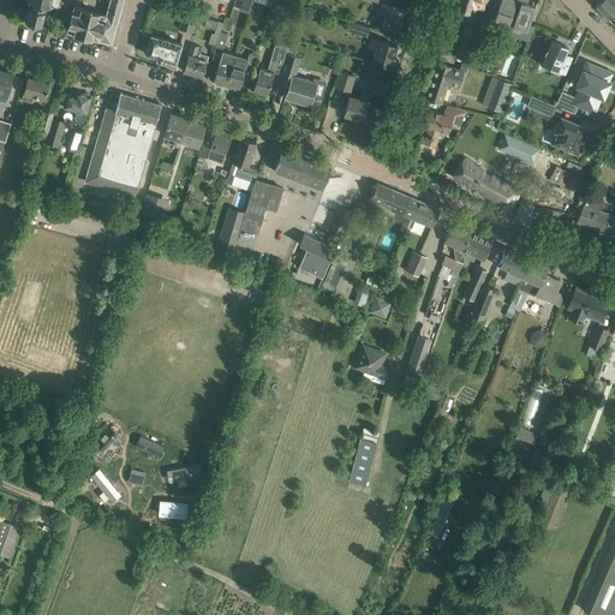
[(33,0),(31,5),(30,3),(28,4),(29,6),(29,9),(27,9),(24,10),(24,12),(25,15),(27,15),(25,18),(24,19),(25,21),(27,19),(40,23),(40,24),(42,24),(41,22),(45,10),(46,9),(45,7),(43,7),(45,1),(55,5),(55,6),(58,7),(58,5),(60,6),(61,4),(58,3),(59,0),(33,0)]
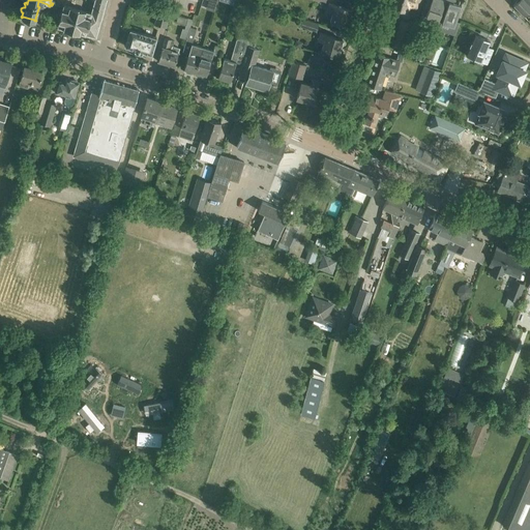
[(96,38),(107,0),(94,0),(91,12),(63,5),(58,27),(96,38)]
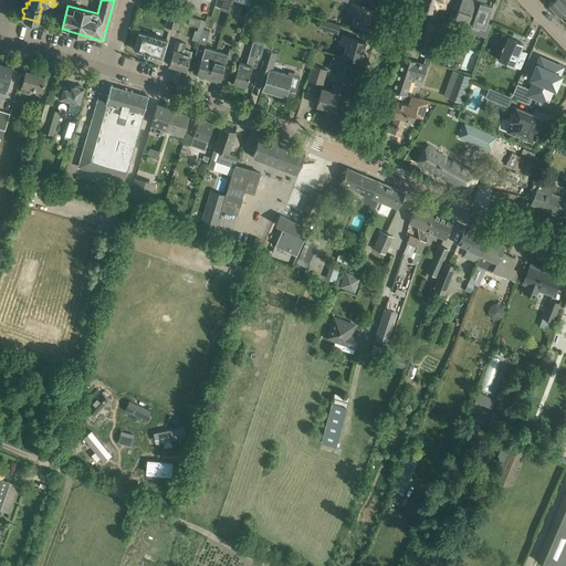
[(449,0),(420,0),(418,7),(435,12),(437,7),(447,10),(449,0)]
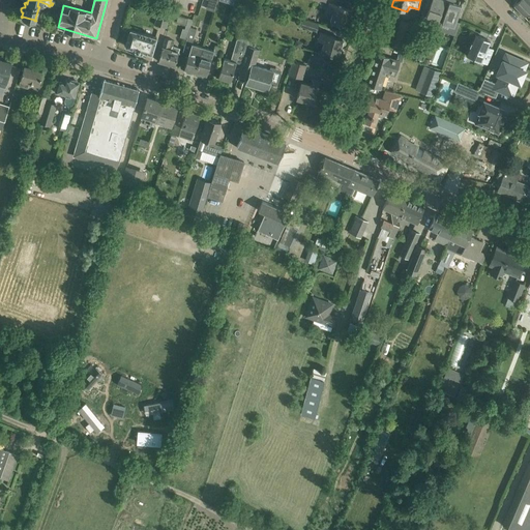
[(425,0),(421,16),(437,21),(444,0),(425,0)]
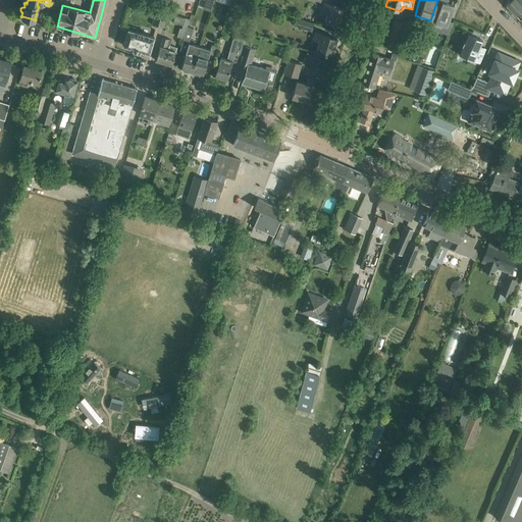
[(437,0),(430,20),(447,27),(449,20),(455,6),(446,3),(447,0),(437,0)]
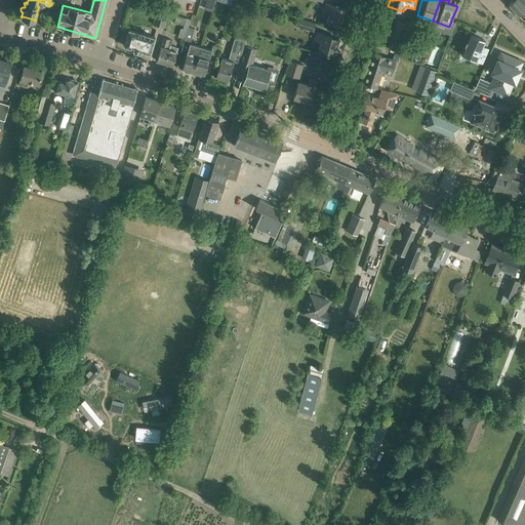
[(524,23),(524,5),(520,0),(512,0),(509,5),(524,23)]
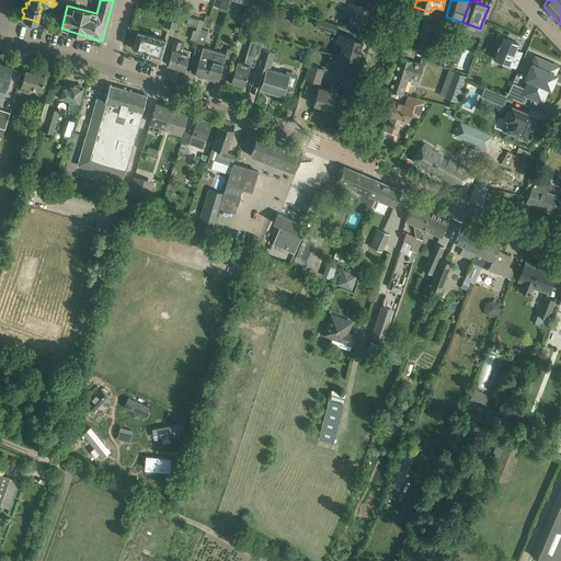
[(350,23),(356,25),(366,29),(371,10),(348,3),(346,11),(353,13),(350,23)]
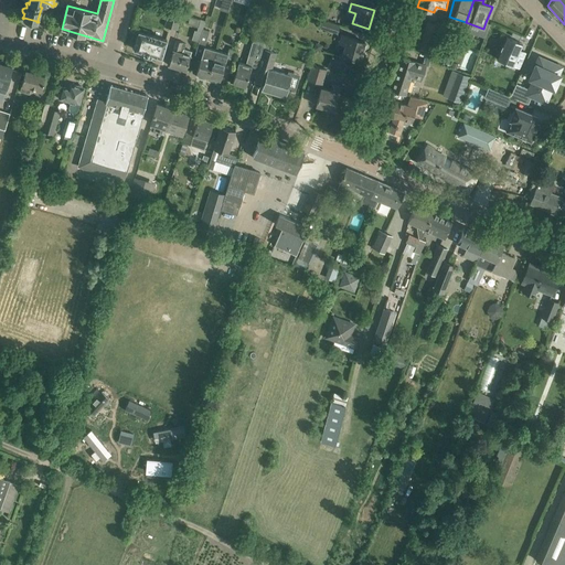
[(177,30),(181,13),(169,10),(164,27),(177,30)]
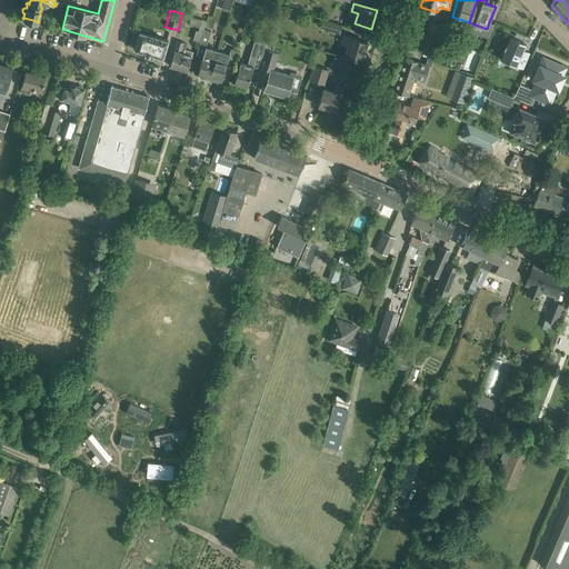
[(195,26),(199,19),(191,17),(189,23),(195,26)]
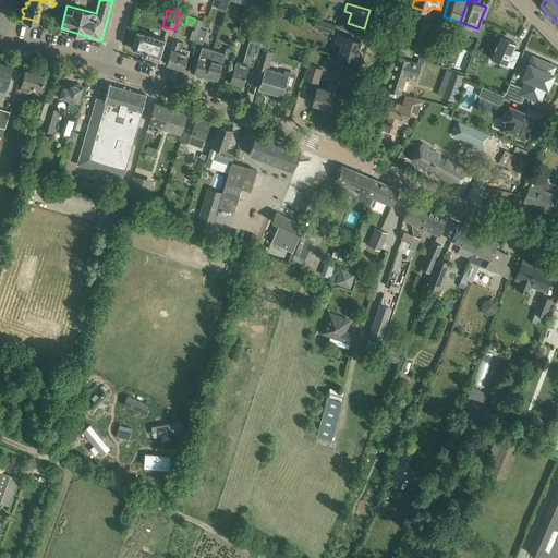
[(336,26),(319,21),(317,28),(334,34),(336,26)]
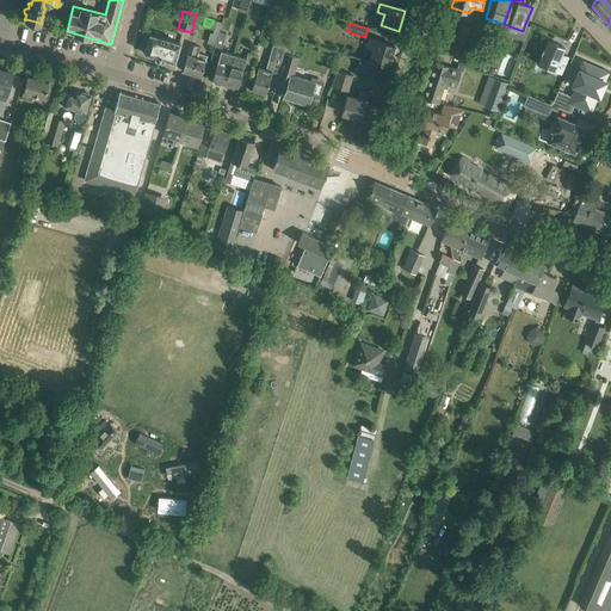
[(476,29),(461,24),(451,53),(467,57),(476,29)]
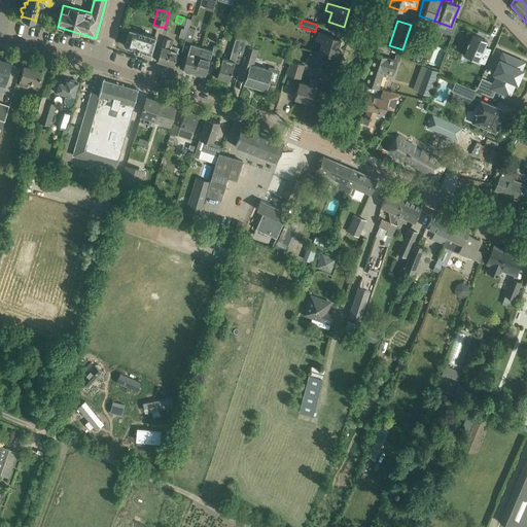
[(183,69),(184,69),(184,72),(190,74),(192,71),(194,72),(202,46),(196,45),(190,44),(195,29),(188,27),(188,28),(181,51),(187,54),(183,69)]
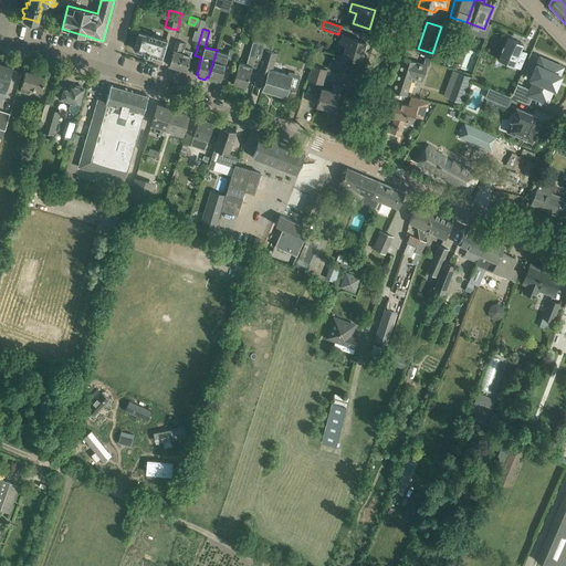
[(152,56),(152,54),(161,58),(167,40),(150,35),(152,32),(145,31),(144,33),(139,32),(134,49),(144,52),(143,53),(138,52),(136,56),(156,62),(157,58),(152,56)]
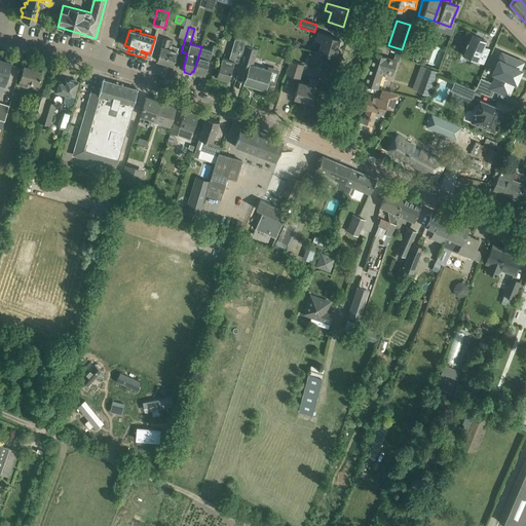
[(334,55),(339,39),(318,33),(315,40),(322,42),(318,51),(334,55)]
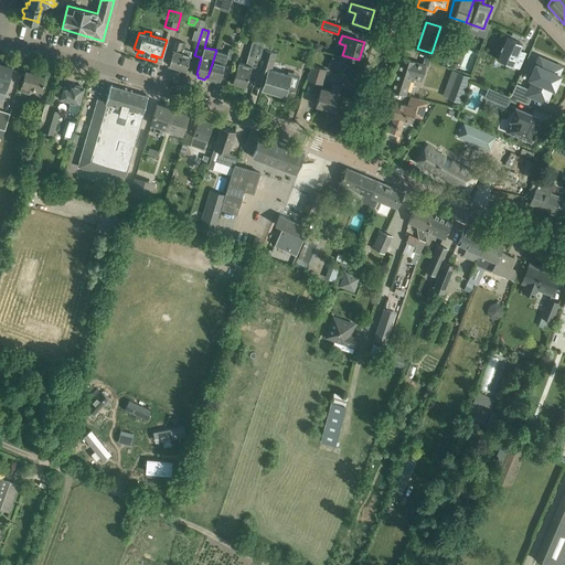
[(505,36),(497,59),(519,68),(526,52),(520,50),(522,43),(505,36)]
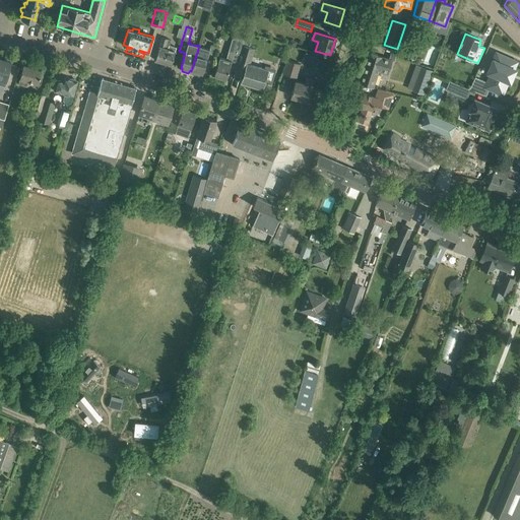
[(155,60),(170,64),(171,65),(176,48),(169,45),(168,49),(165,48),(168,39),(161,38),(155,60)]
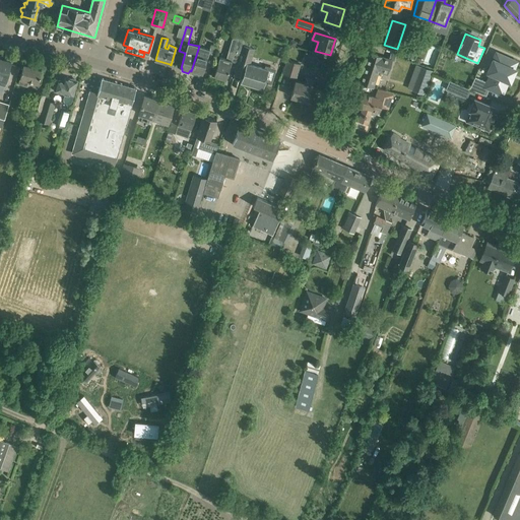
[(230,49),(226,58),(232,60),(238,62),(241,50),(243,46),(240,45),(242,40),(235,38),(233,39),(230,49)]
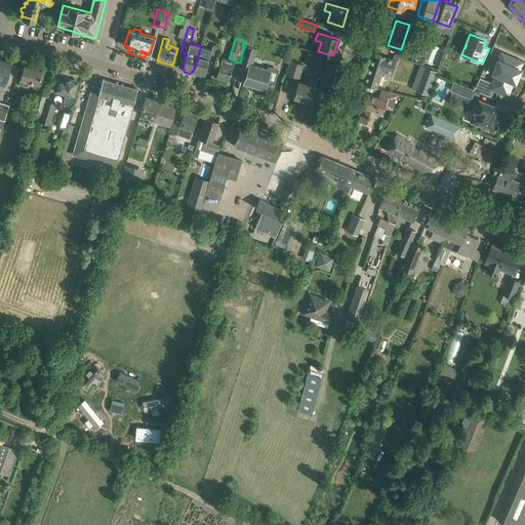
[(194,72),(195,75),(201,77),(203,75),(204,75),(209,59),(214,62),(219,47),(213,45),(211,50),(201,46),(193,72),(194,72)]
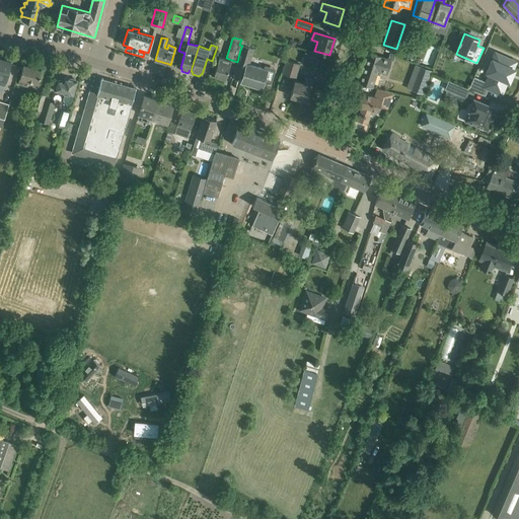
[(236,65),(233,75),(242,77),(240,82),(262,88),(267,70),(268,70),(265,69),(249,64),(253,49),(246,47),(242,46),(240,50),(237,62),(236,65)]
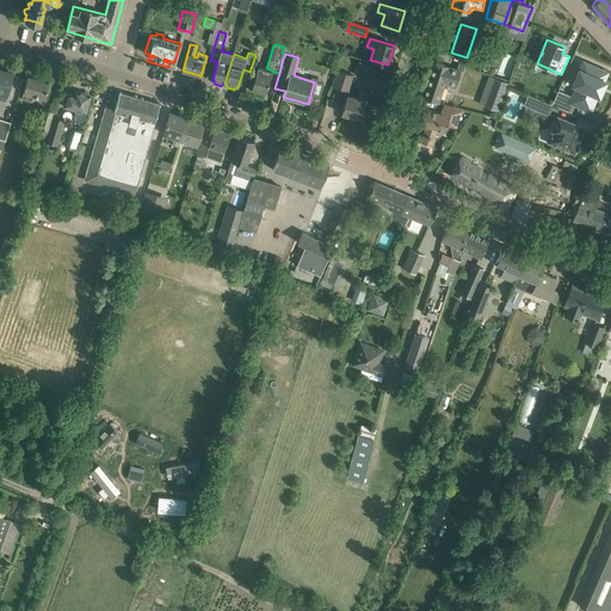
[(557,91),(551,105),(571,112),(574,104),(590,111),(597,96),(599,97),(605,81),(604,81),(608,73),(582,62),(573,85),(576,87),(572,97),(557,91)]
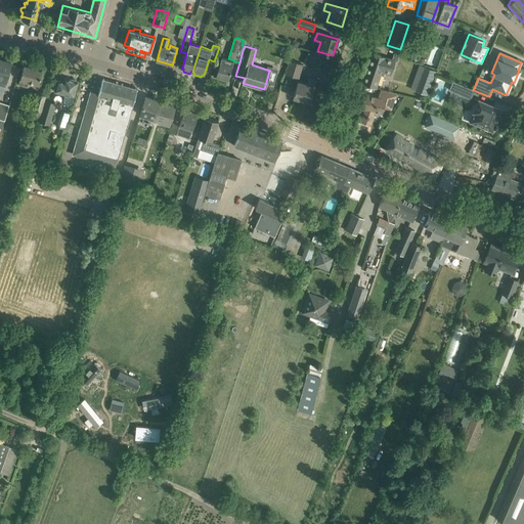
[(363,84),(375,88),(380,72),(381,73),(381,71),(390,74),(394,61),(373,54),(363,84)]
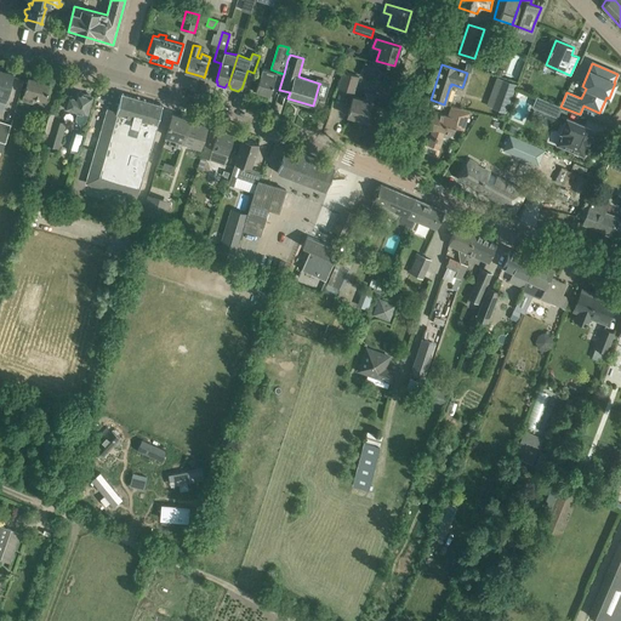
[(258,80),(255,91),(269,96),(273,84),(277,72),(271,69),(271,70),(262,68),(258,80)]
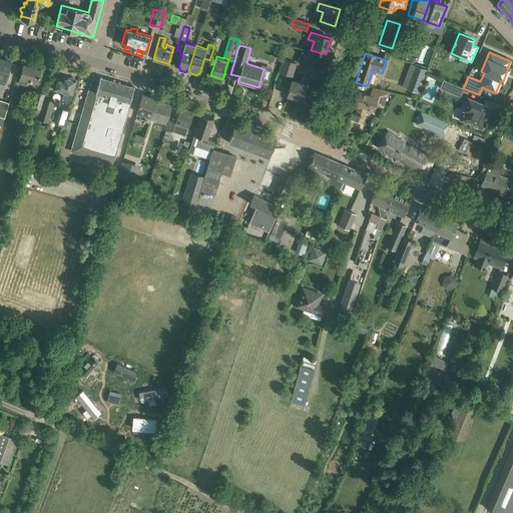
[(0,83),(5,85),(12,60),(0,57),(0,83)]
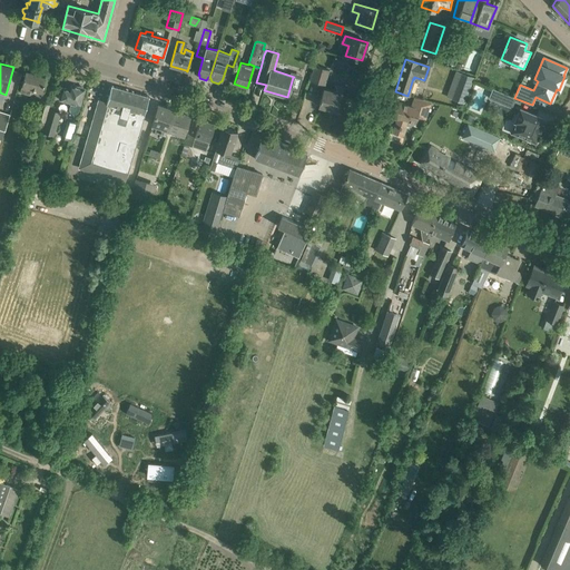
[(314,66),(310,80),(325,85),(330,70),(314,66)]
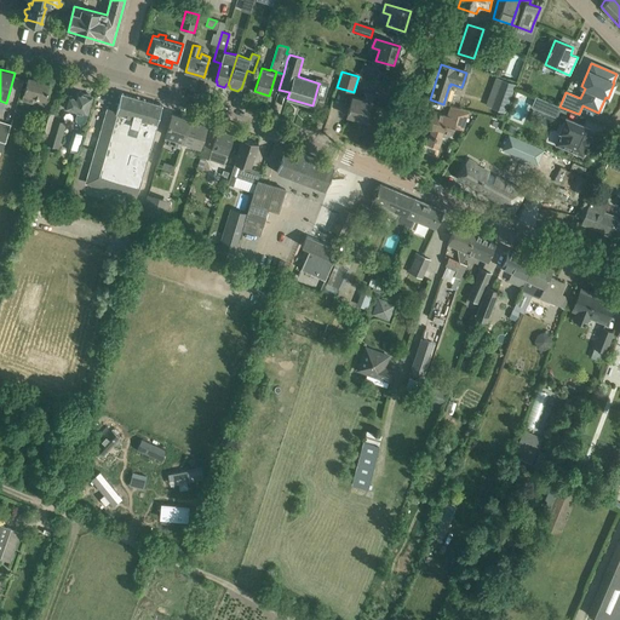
[(50,85),(28,79),(23,95),(22,101),(33,103),(34,97),(46,101),(50,85)]
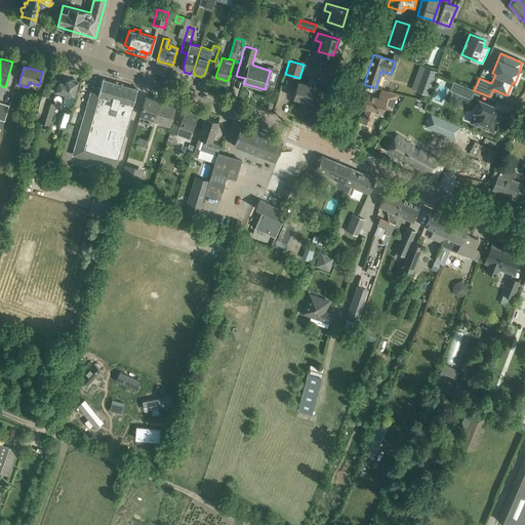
[(427,95),(436,72),(423,67),(415,91),(427,95)]
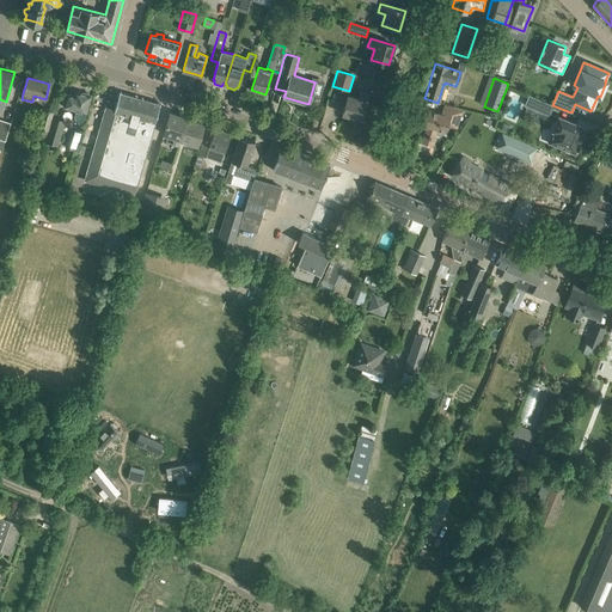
[(68,92),(63,106),(74,110),(75,110),(75,114),(74,117),(77,121),(80,122),(84,120),(86,114),(87,106),(91,96),(75,91),(74,95),(68,92)]
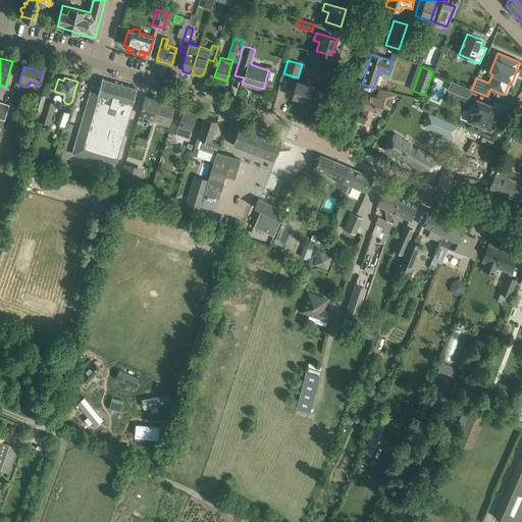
[(297,82),(292,97),(308,102),(315,81),(307,79),(305,85),(297,82)]
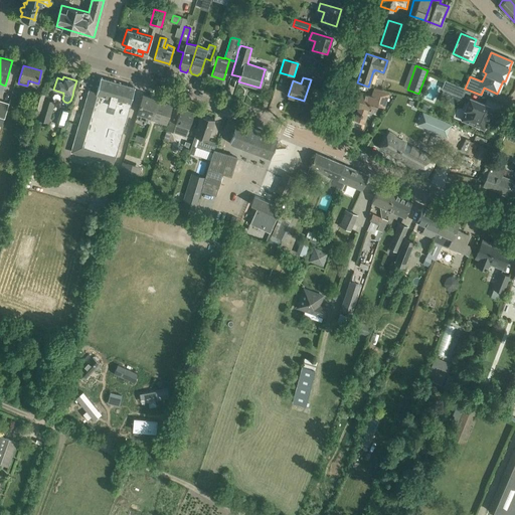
[(71,152),(113,164),(125,123),(124,123),(126,118),(127,118),(130,105),(135,88),(101,78),(96,95),(90,93),(90,91),(71,152)]
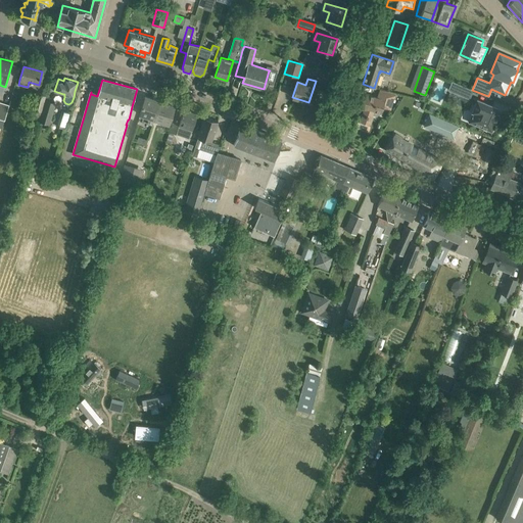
[(473,90),(452,82),(448,90),(469,99),(473,90)]
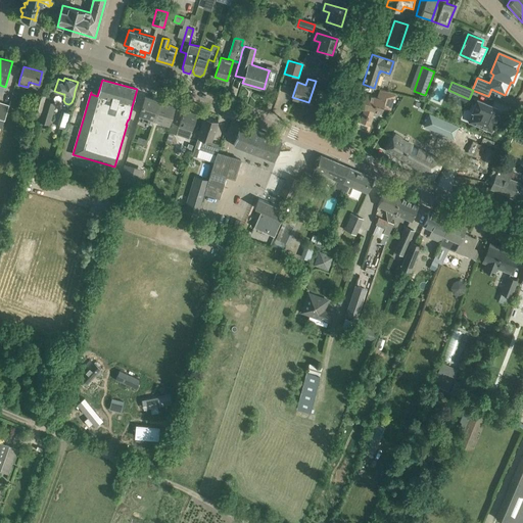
[(390,109),(394,93),(379,89),(377,97),(363,93),(358,108),(364,110),(362,115),(366,116),(366,119),(367,119),(368,117),(372,119),(374,111),(381,113),(383,107),(390,109)]
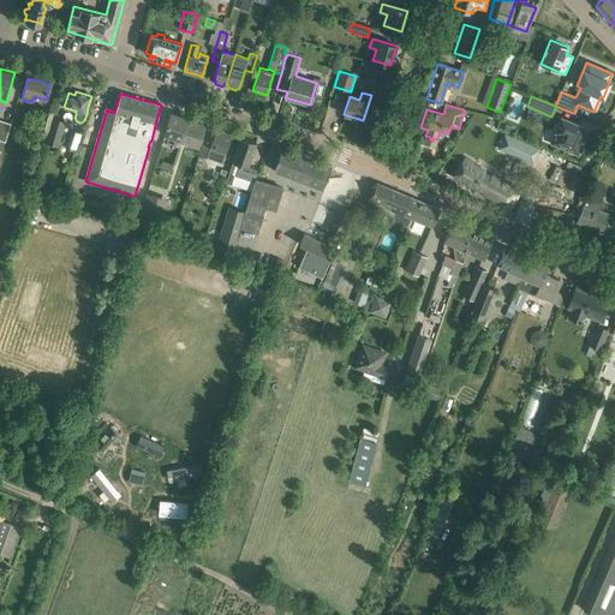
[(47,138),(54,112),(45,109),(37,136),(47,138)]
